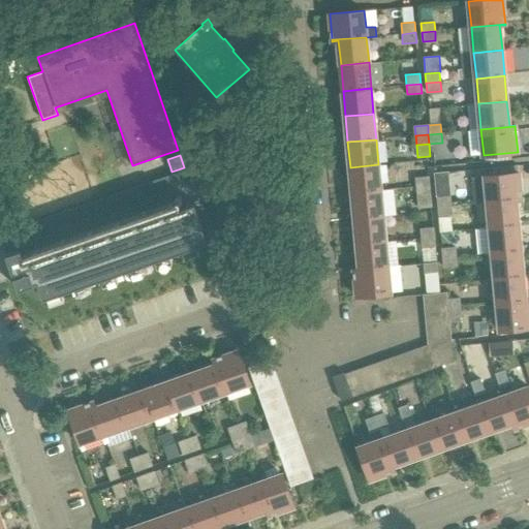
[(378,164),(350,167),(352,193),(380,190),(378,164)]
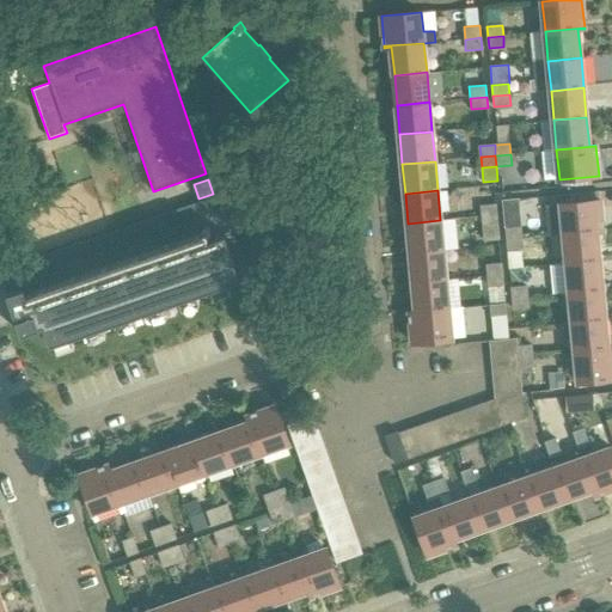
[(219,194),(209,197),(214,210),(216,210),(224,207),(219,194)]
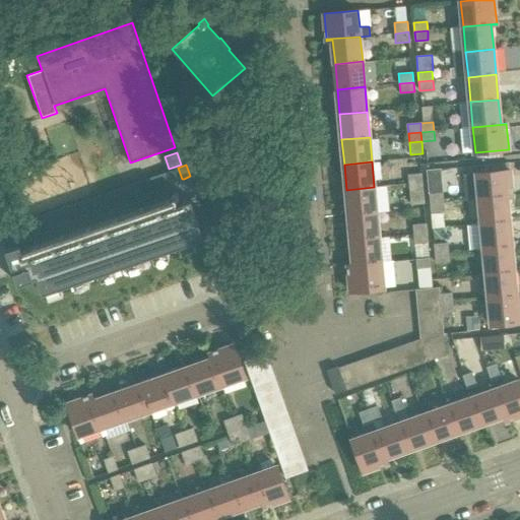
[(178,168),(171,170),(175,181),(182,179),(178,168)]
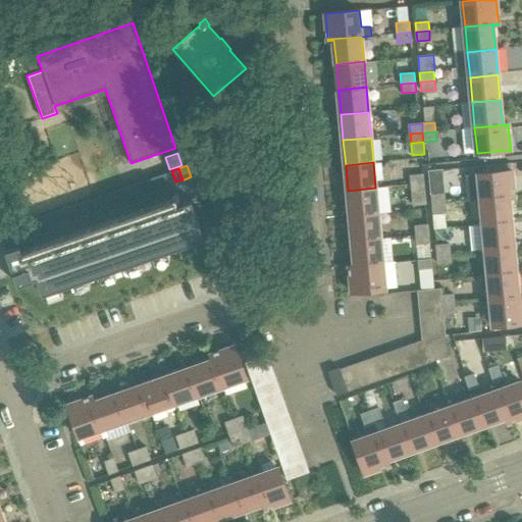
[(481,200),(515,197),(512,169),(479,172),(481,200)]
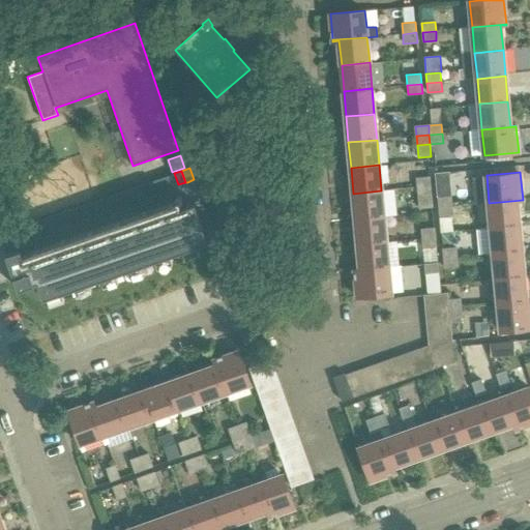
[(174,173),(167,176),(171,187),(178,184),(174,173)]
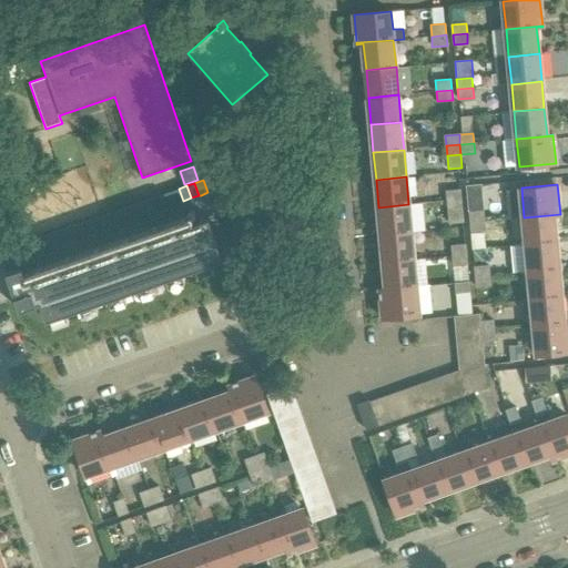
[(179,189),(171,191),(175,203),(183,201),(179,189)]
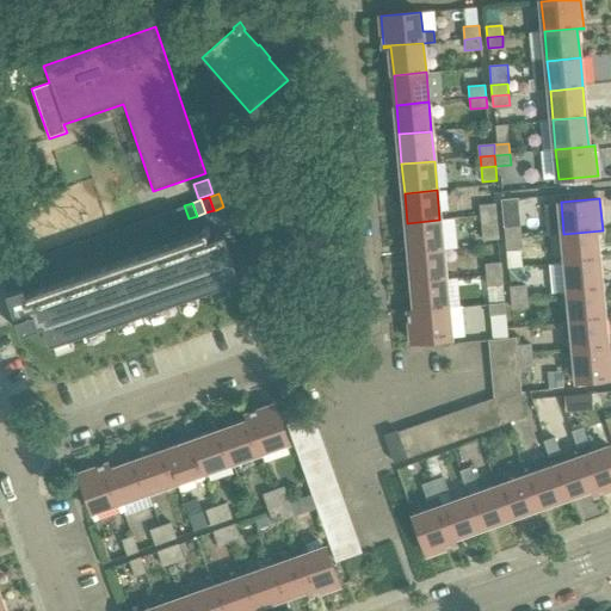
[(480,204),(481,216),(498,215),(497,204),(480,204)]
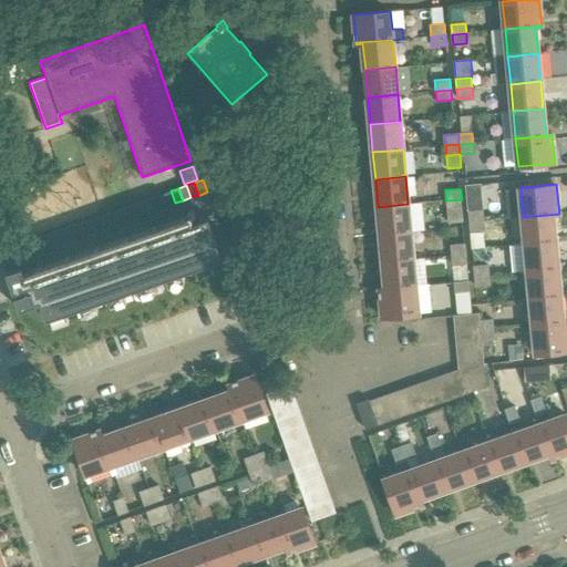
[(171,191),(162,193),(166,206),(175,203),(171,191)]
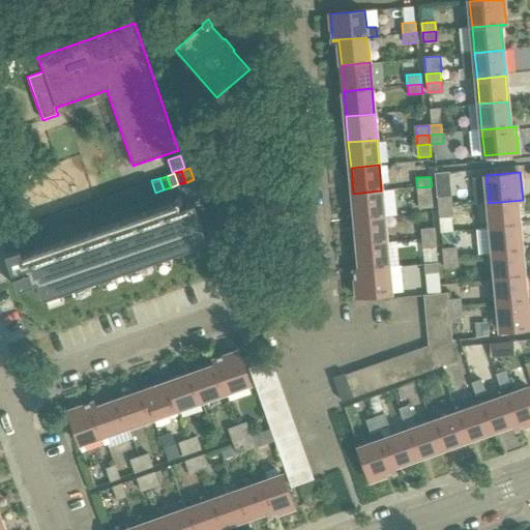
[(151,180),(144,183),(148,195),(155,193),(151,180)]
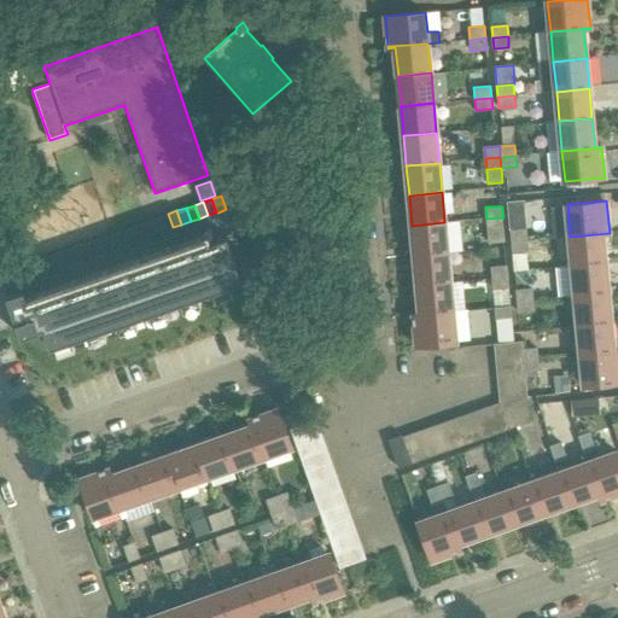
[(168,214),(159,216),(164,231),(173,227),(168,214)]
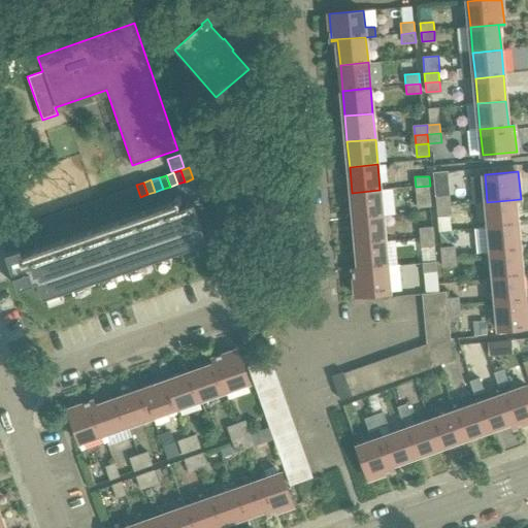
[(136,185),(129,188),(133,199),(140,197),(136,185)]
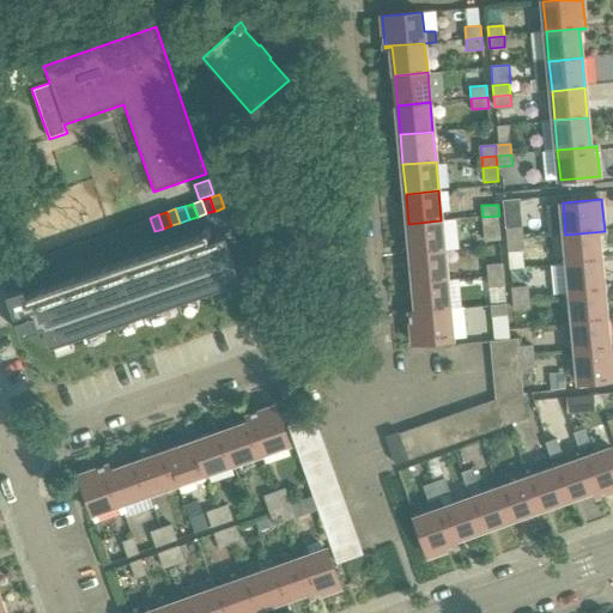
[(484,242),(502,240),(499,216),(483,217),(484,242)]
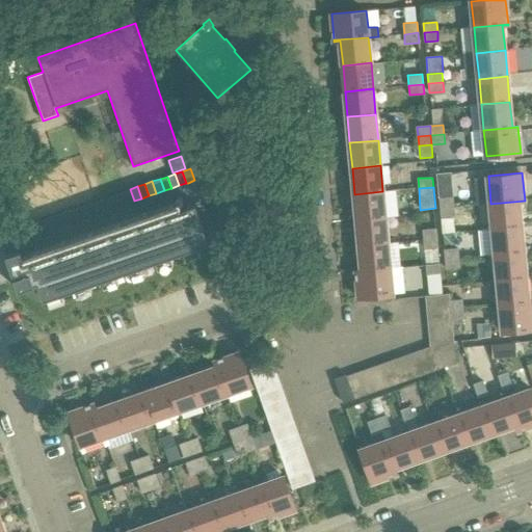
[(130,189),(123,191),(127,204),(134,201),(130,189)]
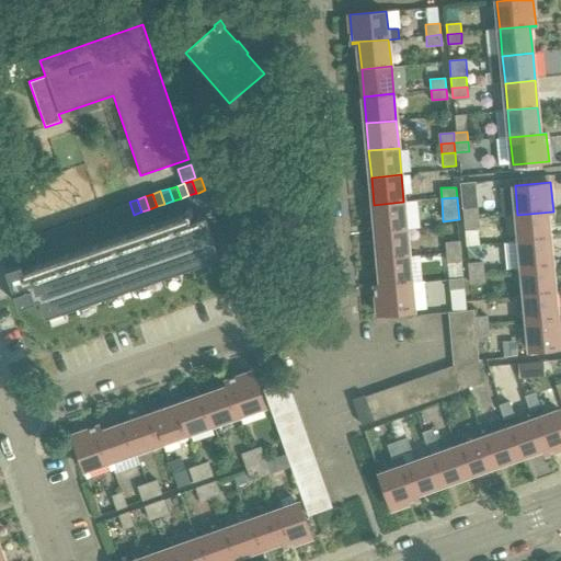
[(129,202),(122,205),(126,217),(134,215),(129,202)]
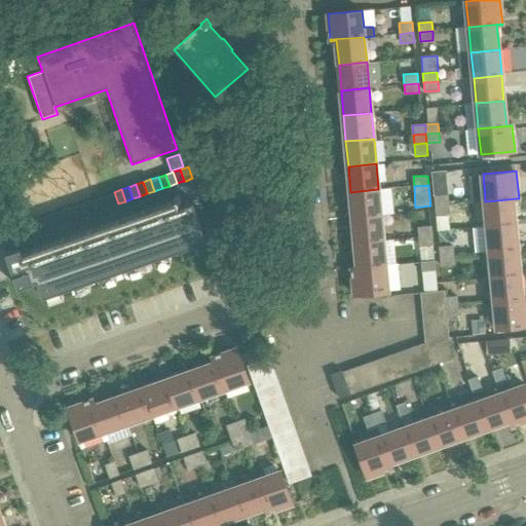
[(351,204),(352,217),(381,215),(378,189),(350,192),(351,204)]
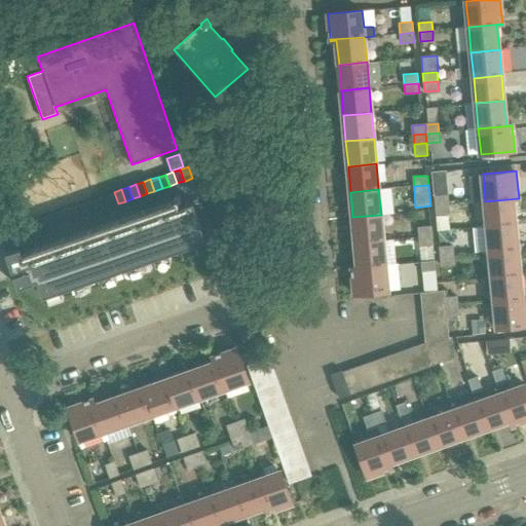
[(114,192),(107,194),(110,207),(118,203),(114,192)]
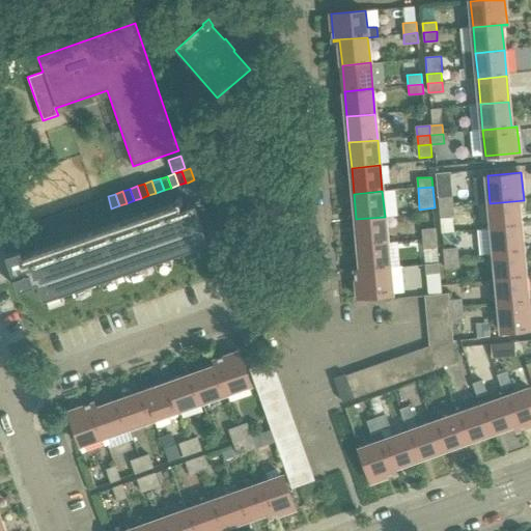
[(108,196),(100,199),(104,211),(111,208),(108,196)]
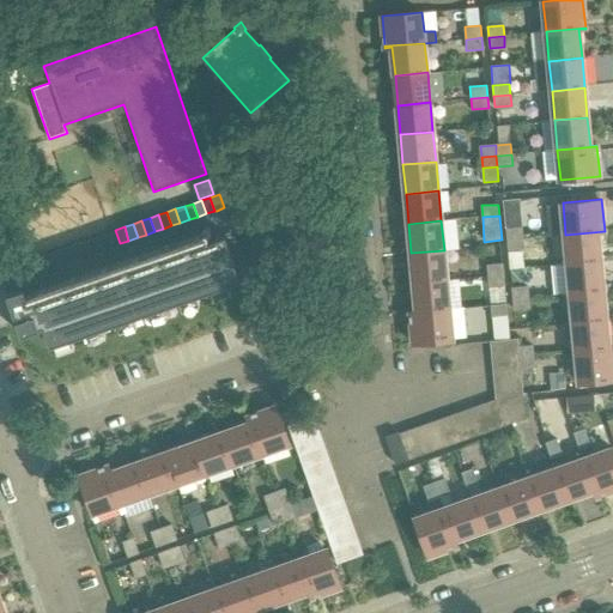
[(507,229),(508,240),(523,238),(522,226),(507,229)]
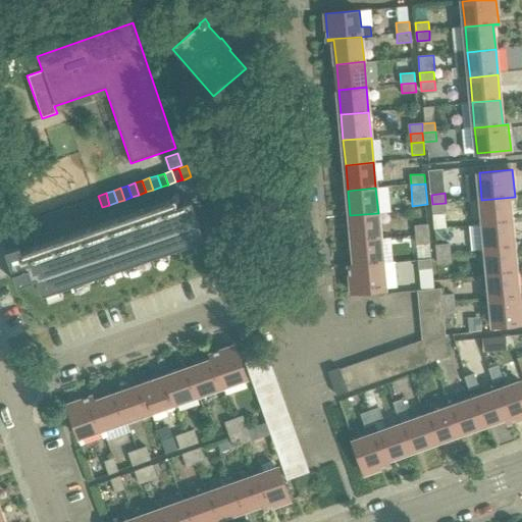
[(98,196),(91,198),(95,210),(102,207),(98,196)]
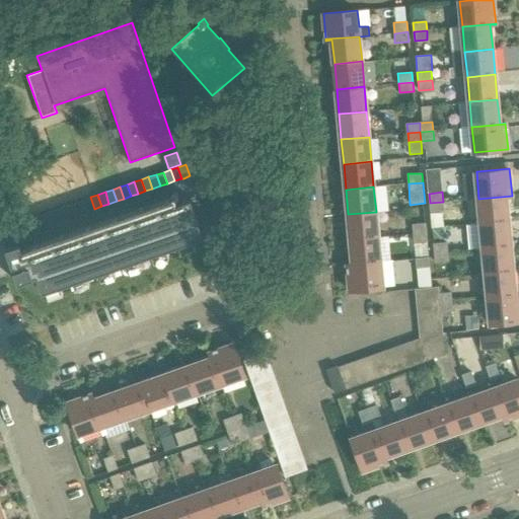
[(480,224),(509,222),(507,197),(512,197),(512,196),(478,199),(480,224)]
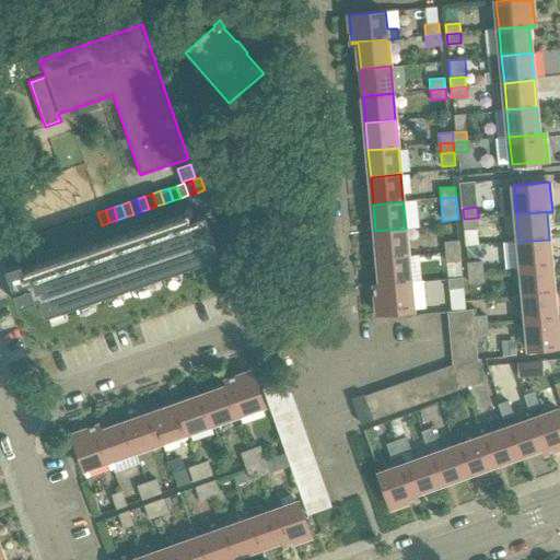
[(10,243),(0,246),(0,248),(19,304),(39,298),(45,314),(219,254),(205,212),(25,275),(18,254),(18,253),(14,254),(10,243)]
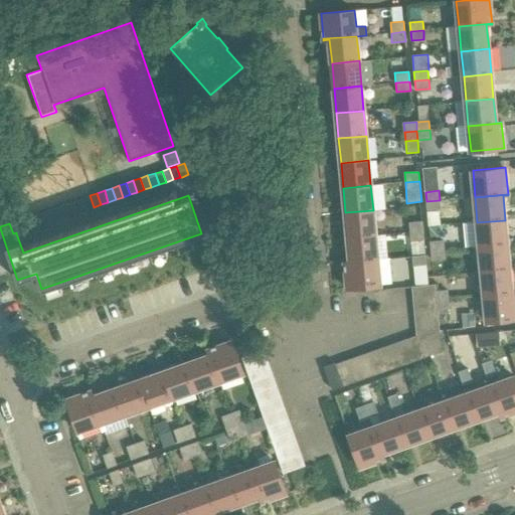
[(90,195),(82,198),(87,209),(94,207),(90,195)]
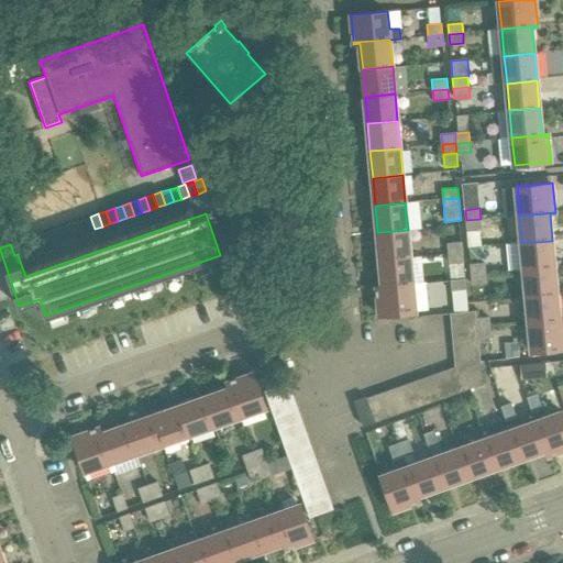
[(90,217),(83,219),(87,232),(95,229),(90,217)]
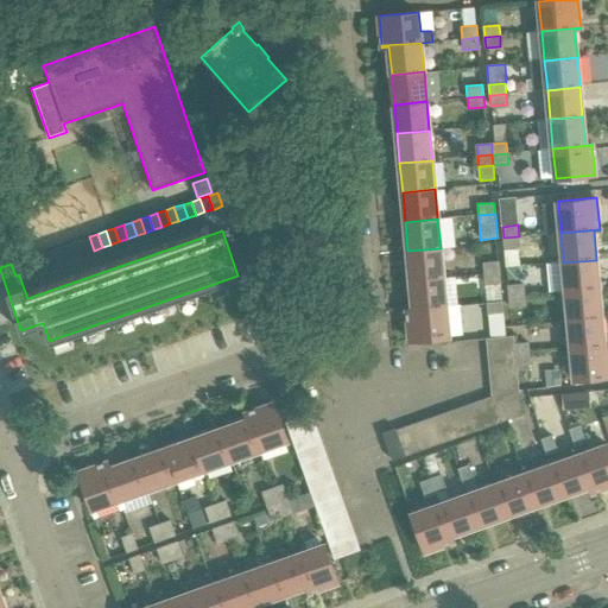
[(89,236),(81,240),(86,253),(94,251),(89,236)]
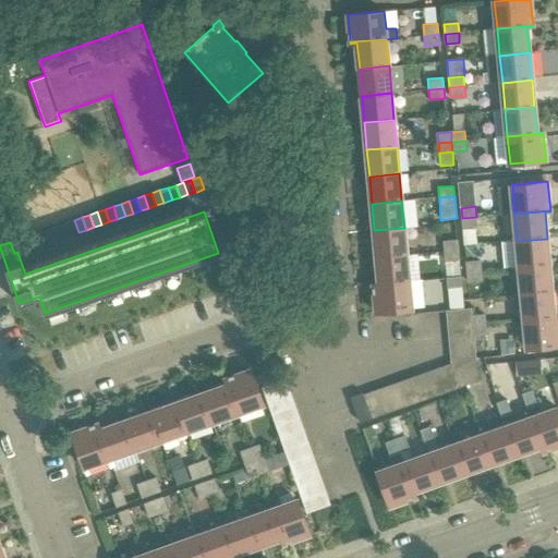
[(476,217),(462,218),(464,244),(477,243),(476,228),(477,227),(476,217)]
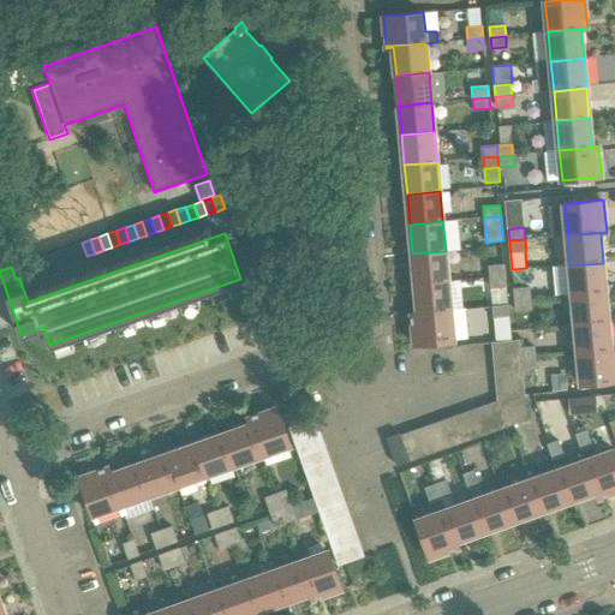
[(82,243),(72,245),(77,260),(87,256),(82,243)]
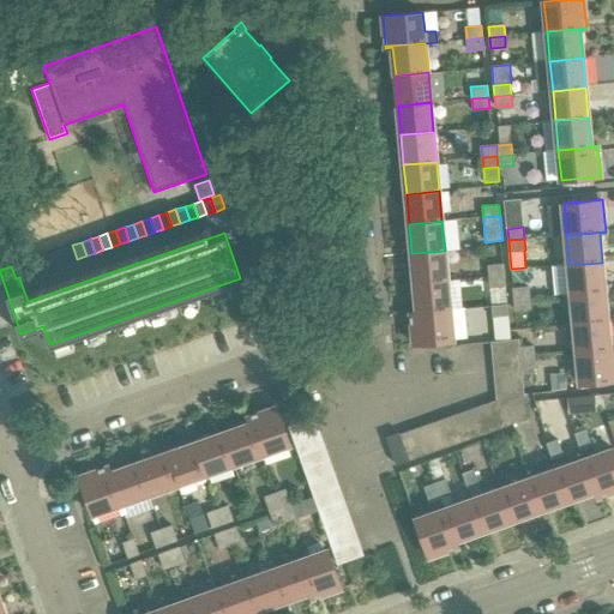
[(72,245),(64,248),(68,262),(77,259),(72,245)]
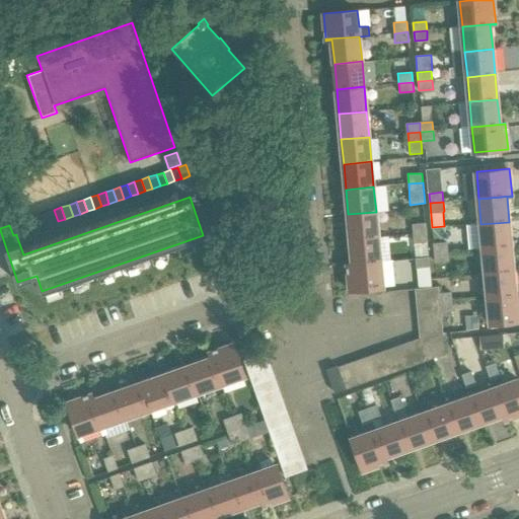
[(54,210),(47,212),(51,224),(58,221),(54,210)]
